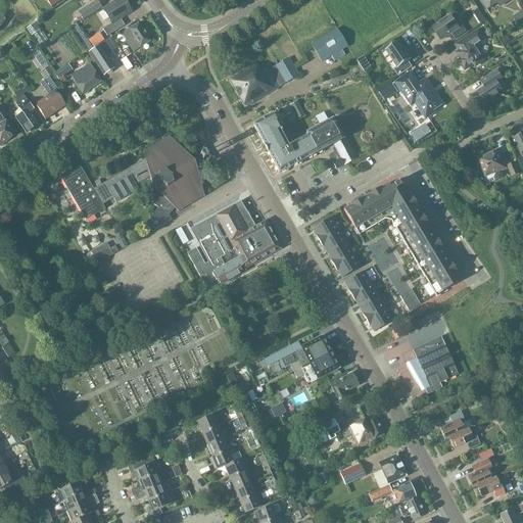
[(120,18),(131,11),(124,0),(116,0),(102,9),(111,24),(102,29),(107,36),(124,25),(120,18)]
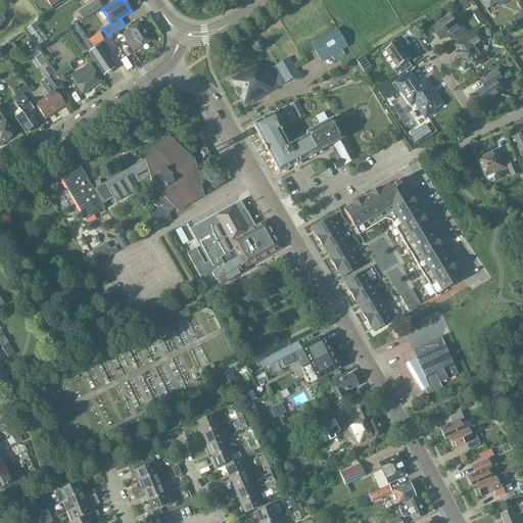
[(504,5),(510,0),(480,0),(487,10),(501,1),(504,5)]
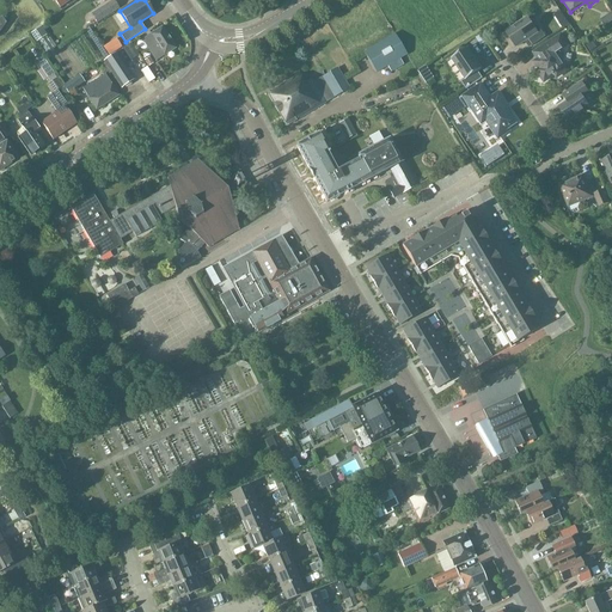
[(118,10),(112,1),(95,13),(95,14),(92,16),(97,23),(101,20),(101,22),(118,10)]
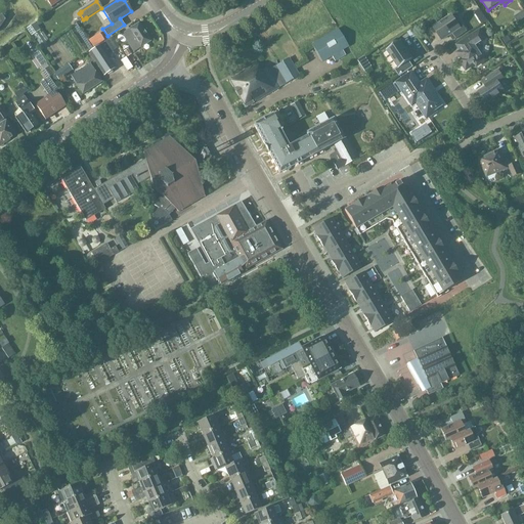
[(455,40),(467,32),(461,22),(457,24),(451,15),(434,28),(442,40),(451,34),(455,40)]
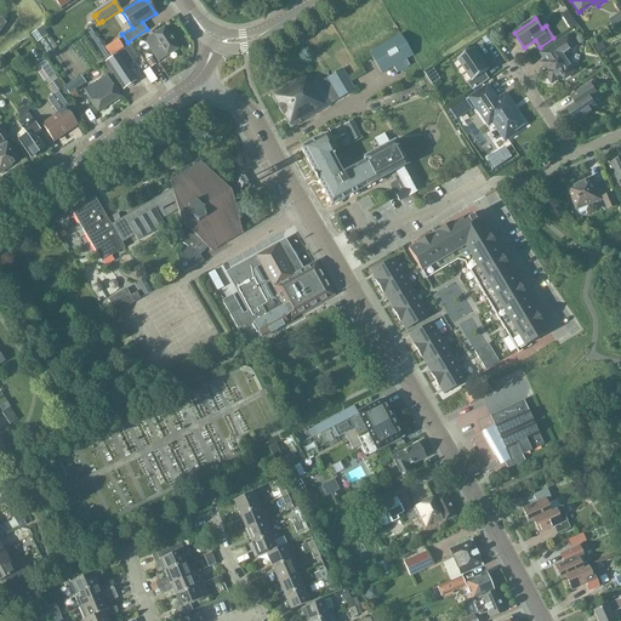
[(164,27),(152,34),(151,33),(142,38),(144,40),(143,41),(158,63),(178,50),(164,27)]
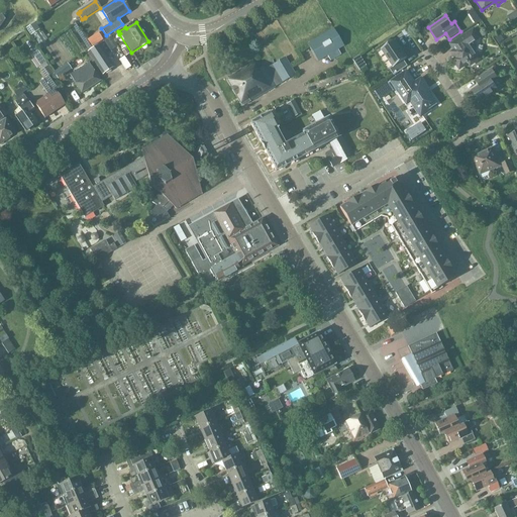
[(31,25),(26,28),(31,35),(35,32),(31,25)]
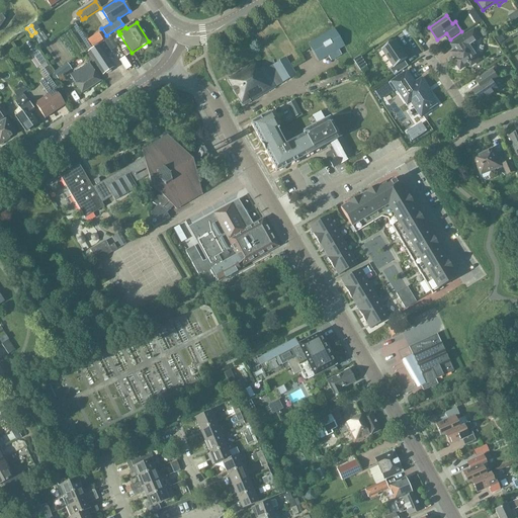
[(344,47),(334,29),(308,45),(318,62),(328,56),(338,50),(344,47)]
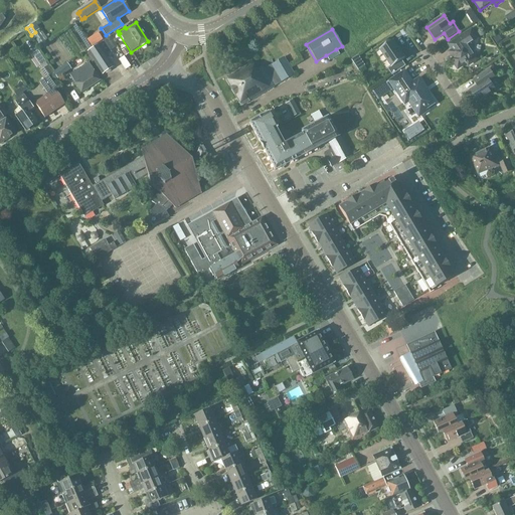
[(470,64),(477,60),(475,57),(476,57),(470,48),(474,45),(472,42),(478,38),(472,29),(451,43),(456,50),(451,54),(454,58),(452,60),(458,69),(466,63),(469,62),(470,64)]
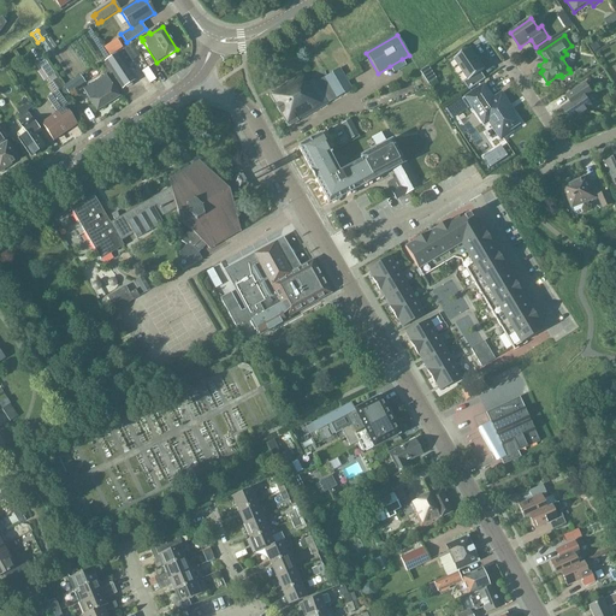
[(135,80),(125,65),(140,55),(132,43),(116,54),(102,63),(110,76),(112,73),(122,89),(135,80)]
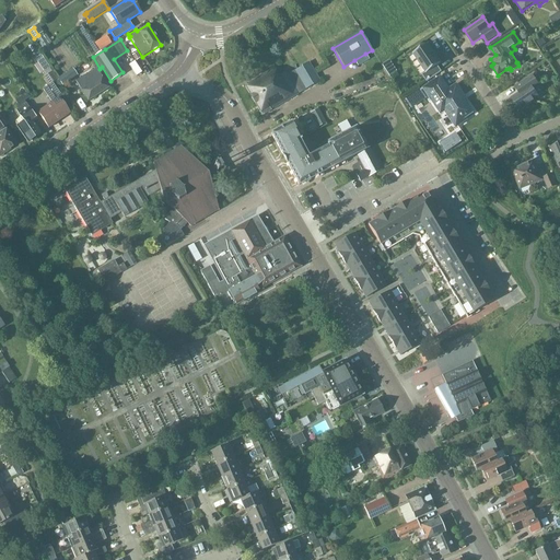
[(98,41),(95,44),(100,50),(112,44),(108,39),(102,44),(98,41)]
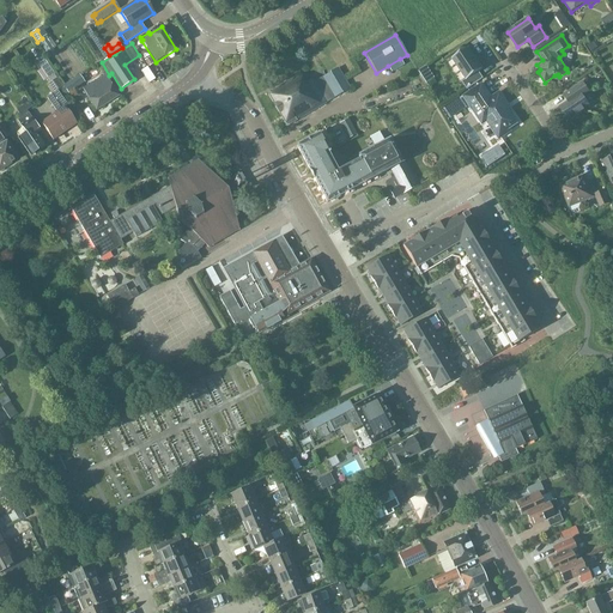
[(467,90),(484,79),(479,72),(483,70),(468,48),(453,59),(467,79),(462,83),(467,90)]
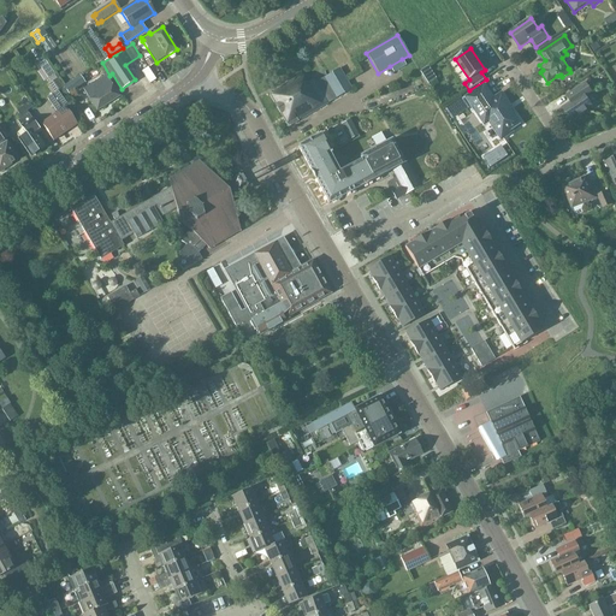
[(42,58),(37,61),(42,69),(48,65),(42,58)]
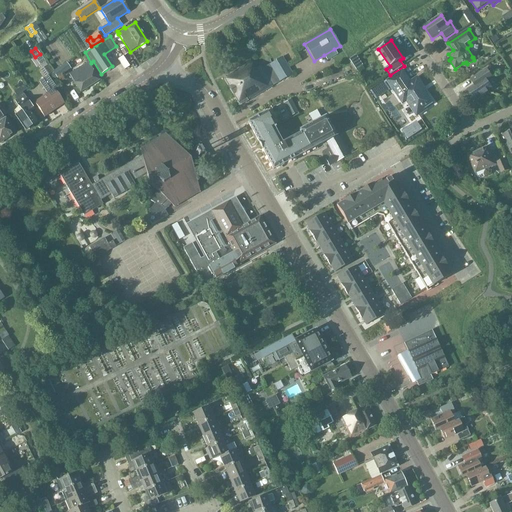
[(334,49),(324,55),(327,60),(338,54),(334,49)]
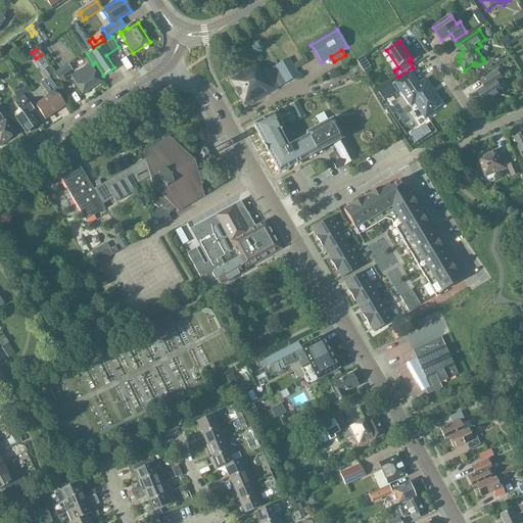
[(288,59),(275,66),(285,83),(285,84),(298,77),(288,59)]
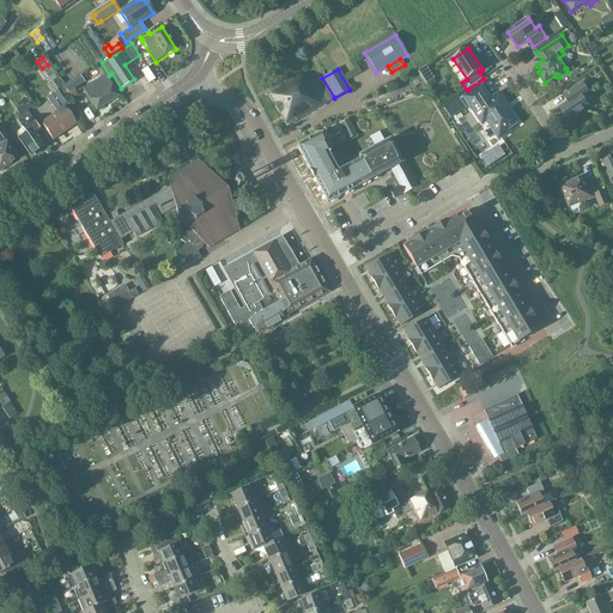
[(83,89),(93,107),(97,111),(120,97),(105,74),(83,89)]
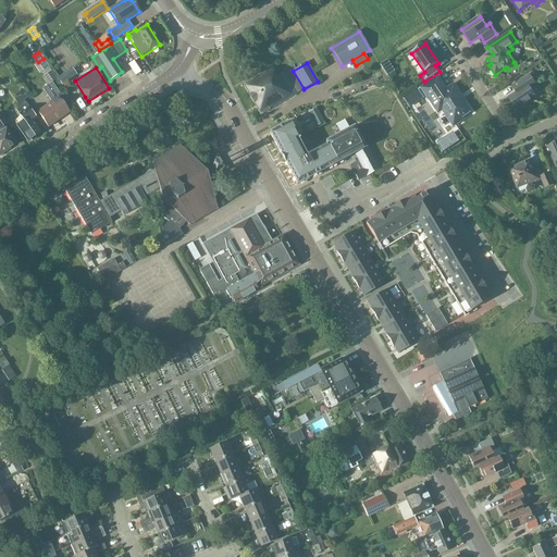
[(61,85),(76,76),(72,69),(66,73),(64,71),(57,75),(59,78),(57,79),(58,81),(53,83),(57,87),(61,85)]
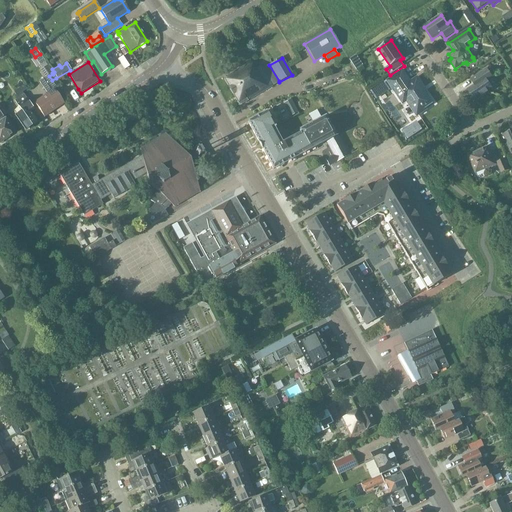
[(272,86),(271,86),(262,69),(260,67),(254,70),(250,63),(231,74),(236,81),(246,75),(258,95),(272,86)]
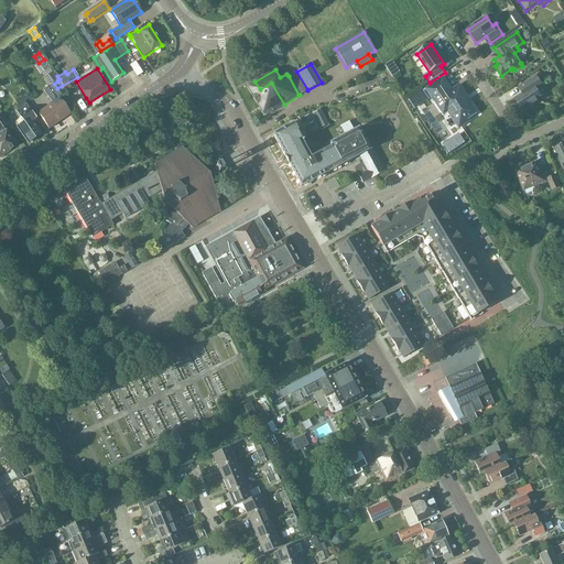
[(54,74),(45,80),(49,86),(57,79),(54,74)]
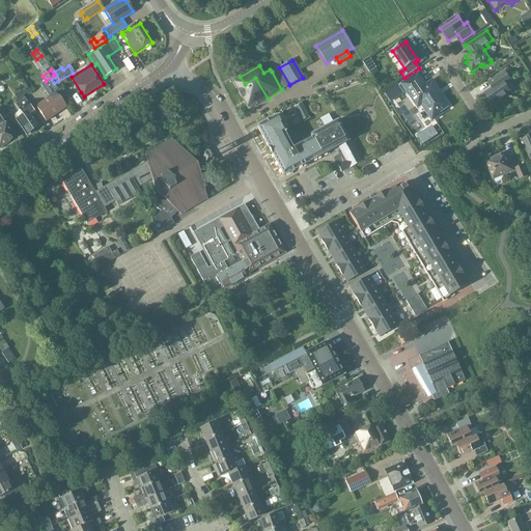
[(496,86),(485,93),(493,105),(511,92),(506,85),(511,81),(505,72),(493,80),(496,86)]
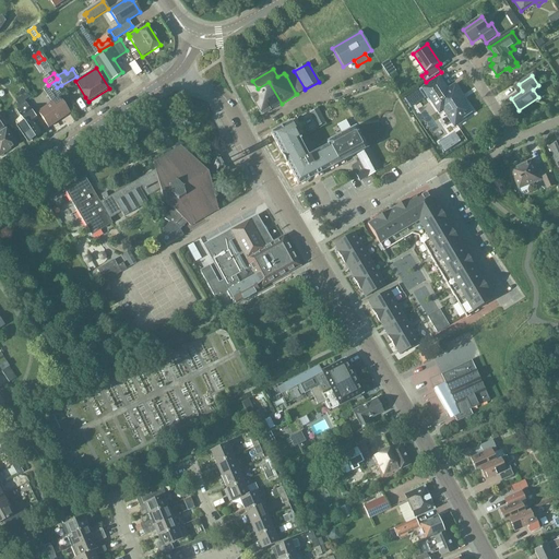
[(465,100),(455,85),(448,91),(439,78),(424,88),(435,104),(439,102),(455,126),(465,119),(464,118),(471,113),(464,102),(465,100)]
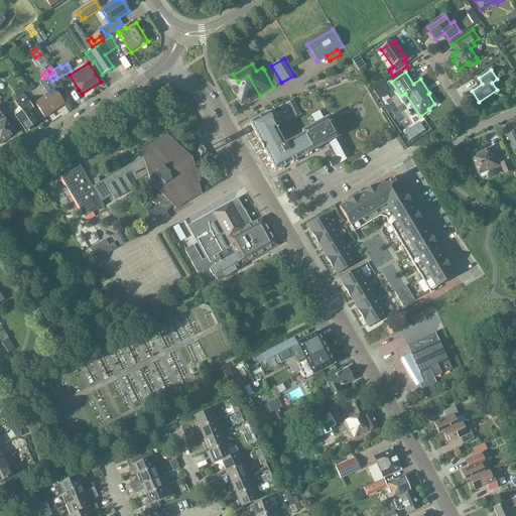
[(238,82),(233,75),(226,80),(241,107),(260,96),(248,76),(238,82)]
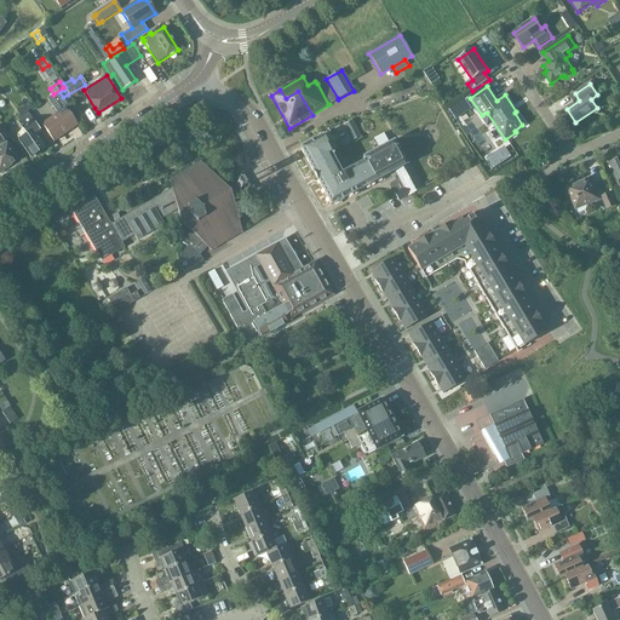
[(53,142),(78,125),(67,109),(69,107),(58,91),(47,99),(55,109),(57,114),(51,118),(41,124),(53,142)]
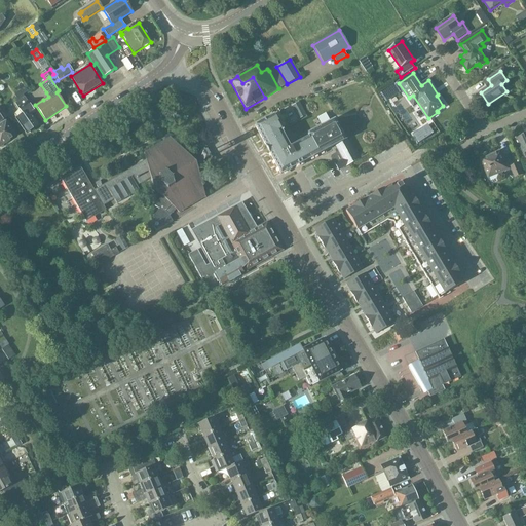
[(390,86),(380,94),(385,102),(396,95),(390,86)]
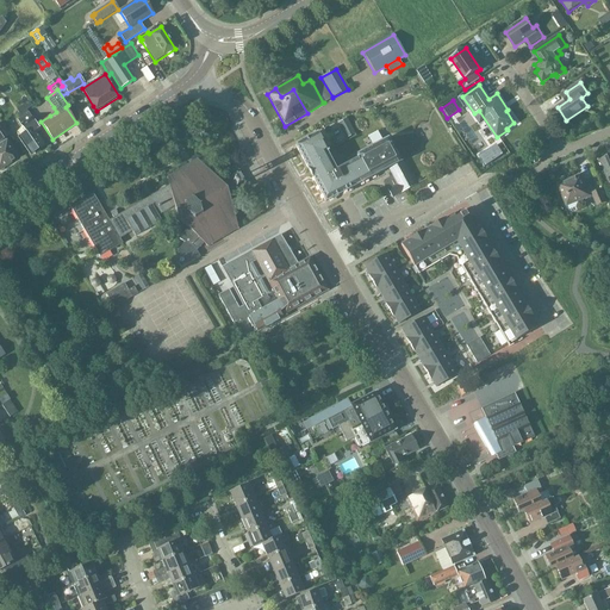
[(32,120),(22,106),(16,110),(22,118),(16,122),(22,130),(17,134),(32,155),(44,145),(37,136),(39,134),(31,122),(32,120)]
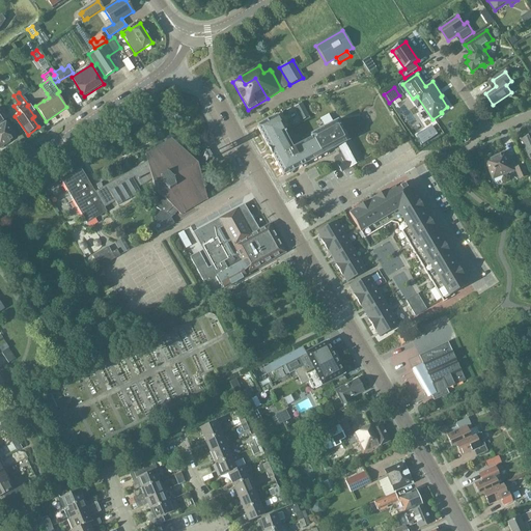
[(296,101),(301,112),(308,109),(304,98),(296,101)]
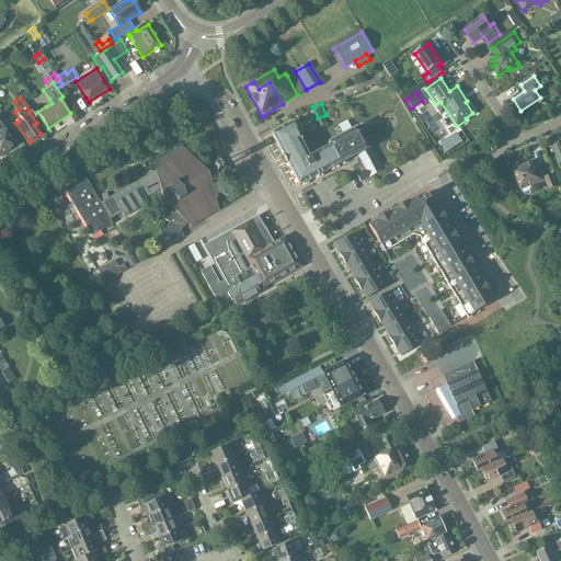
[(0,156),(18,146),(6,127),(10,125),(2,113),(0,114),(0,130),(1,132),(0,132),(0,156)]
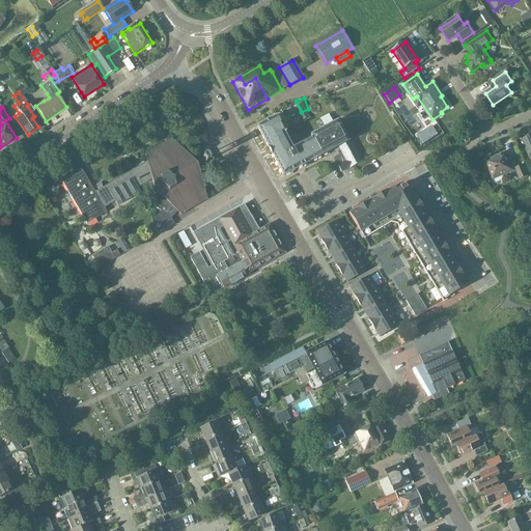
[(350,144),(348,141),(337,121),(311,136),(312,138),(291,149),(284,134),(279,124),(280,123),(276,116),(256,127),(268,147),(268,148),(271,156),(272,155),(283,176),(330,151),(341,172),(362,162),(352,143),(350,144)]
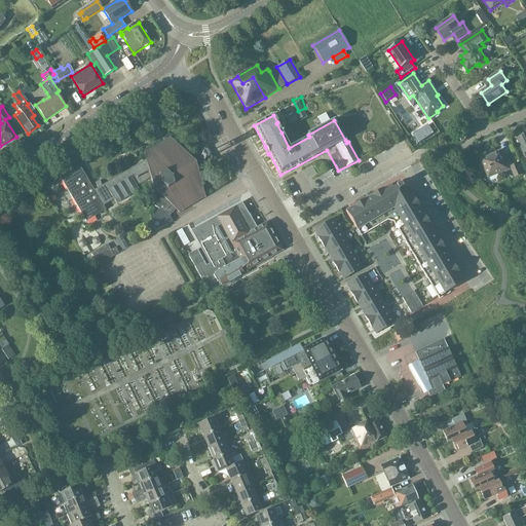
[(427,126),(414,136),(419,144),(433,134),(427,126)]
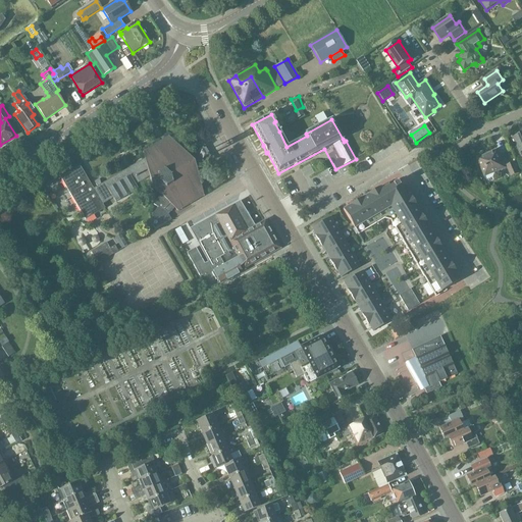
[(85,219),(95,214),(94,213),(98,211),(98,212),(105,208),(102,204),(113,198),(115,202),(138,189),(136,185),(149,176),(152,187),(170,204),(164,211),(158,207),(149,224),(155,229),(171,220),(168,214),(174,208),(177,211),(204,196),(196,166),(202,164),(196,154),(191,159),(169,137),(143,152),(145,159),(101,185),(100,181),(96,185),(97,187),(93,189),(80,165),(59,176),(85,219)]
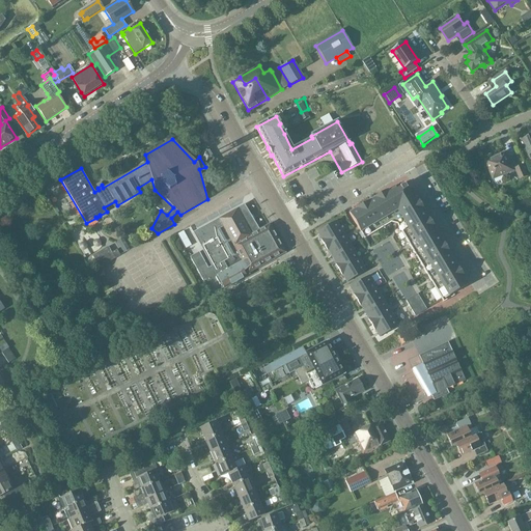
[(494,179),(514,171),(506,151),(485,161),(494,179)]
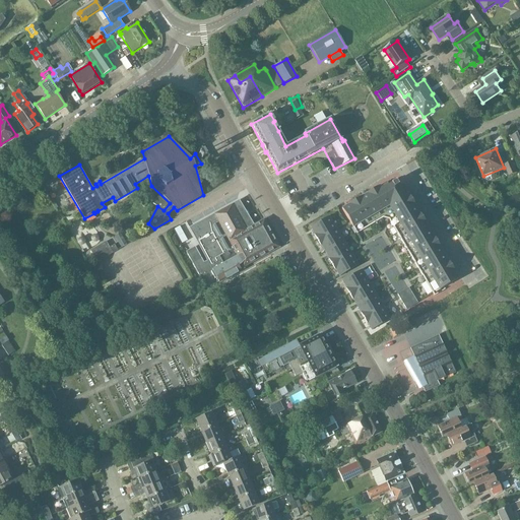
[(509,176),(517,173),(512,161),(505,165),(509,176)]
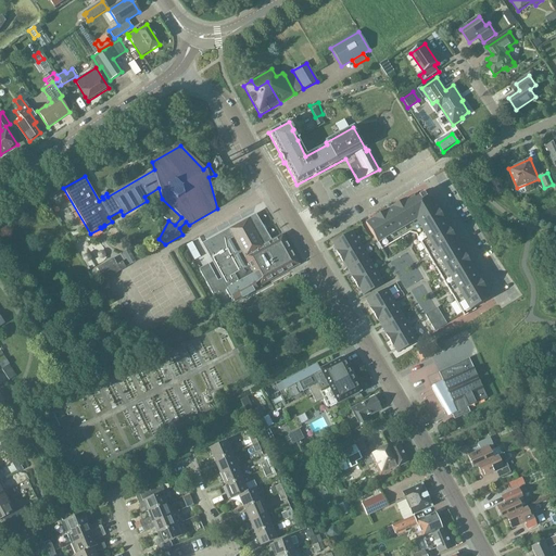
[(416,229),(415,235),(463,315),(490,299),(490,298),(485,291),(487,291),(479,278),(478,279),(470,265),(464,253),(463,253),(455,240),(455,239),(447,227),(444,222),(444,220),(436,206),(433,209),(429,201),(428,202),(422,193),(415,199),(414,197),(406,201),(405,199),(391,207),(386,212),(384,211),(373,218),(373,219),(366,223),(365,223),(381,250),(411,232),(412,228),(416,229)]
